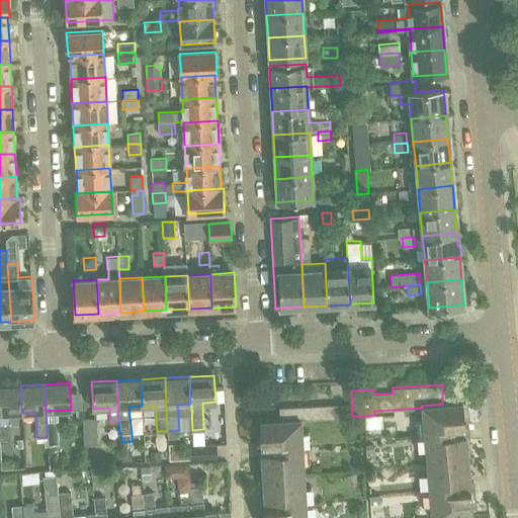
[(20,385),(0,385),(0,439),(11,439),(10,423),(9,423),(8,414),(21,413),(20,385)]
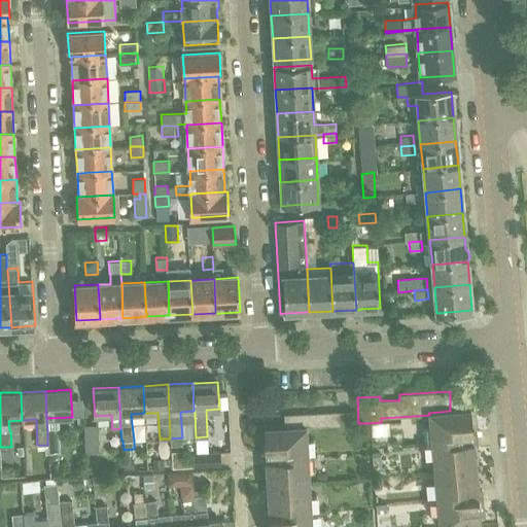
[(82,401),(71,402),(72,417),(83,416),(82,401)]
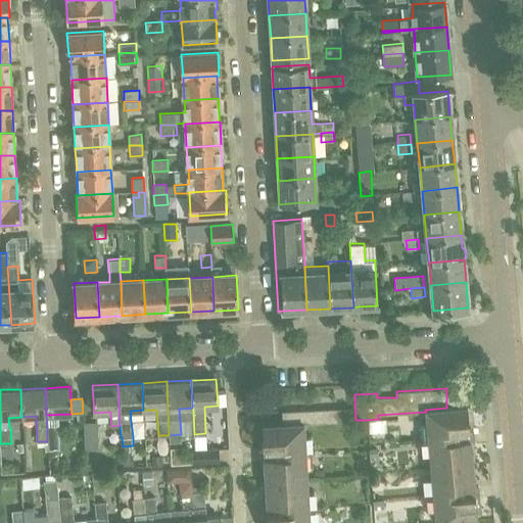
[(431,467),(473,463),(467,406),(446,408),(425,410),(426,412),(431,467)]
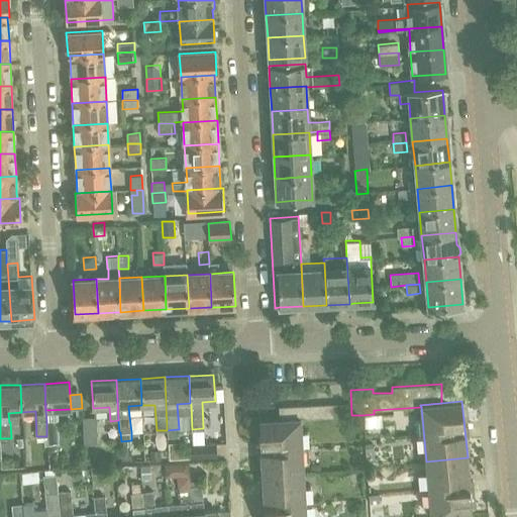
[(84,442),(97,442),(96,416),(93,416),(83,417),(84,442)]
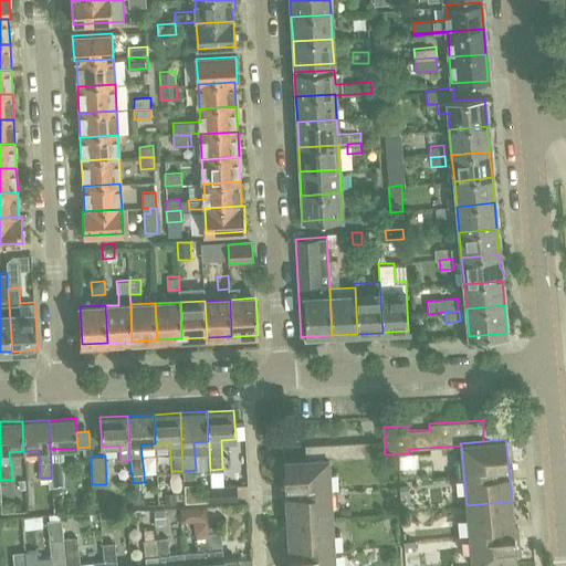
[(329,458),(306,459),(284,460),(285,485),(286,502),(287,522),(333,520),(329,458)]
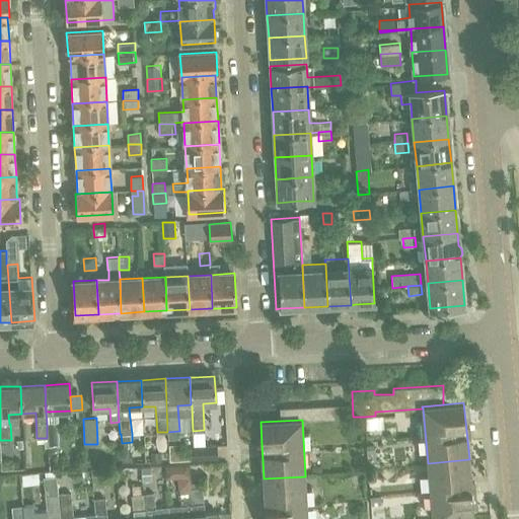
[(47,422),(47,438),(48,438),(48,446),(60,445),(59,421),(47,422)]
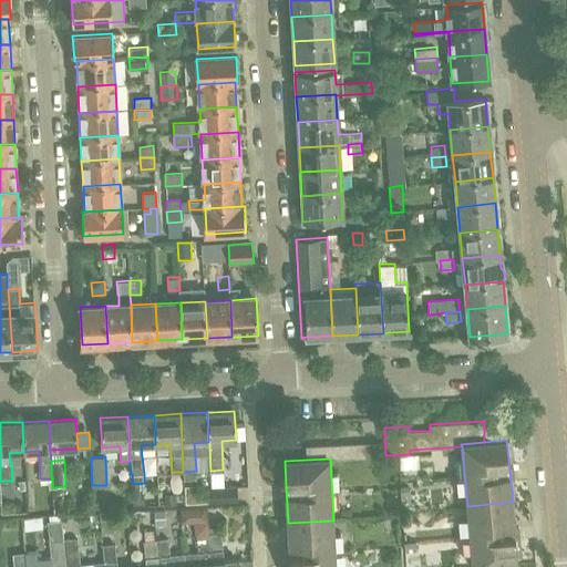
[(401,486),(401,495),(410,494),(409,485),(401,486)]
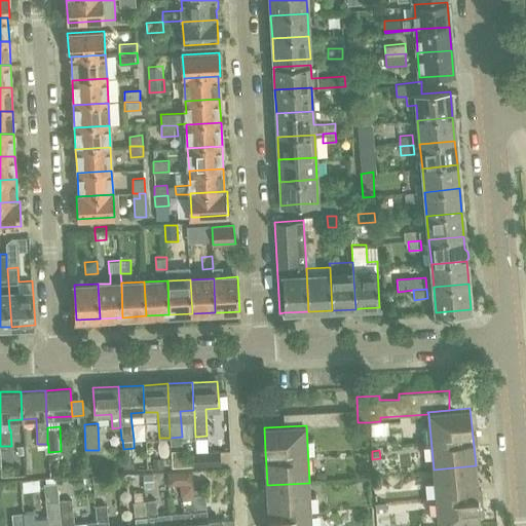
[(194,466),(220,464),(219,453),(219,451),(207,452),(193,453),(193,457),(194,466)]
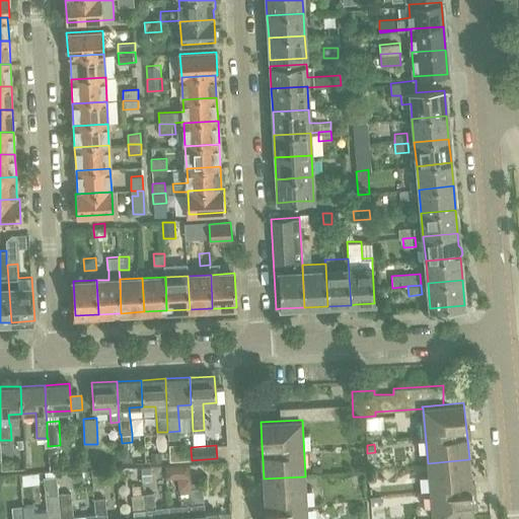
[(191,451),(169,453),(169,461),(192,460),(191,451)]
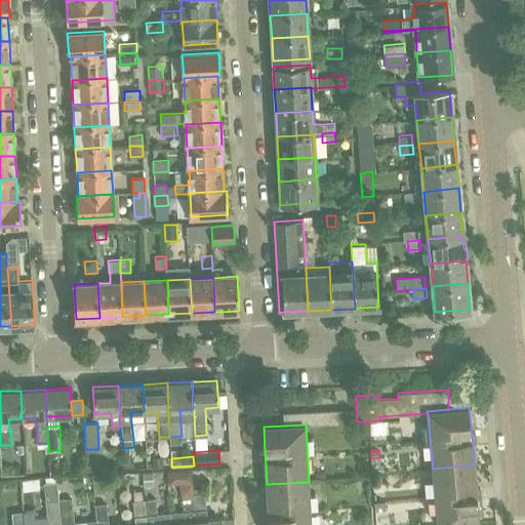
[(163,467),(162,457),(153,458),(153,468),(163,467)]
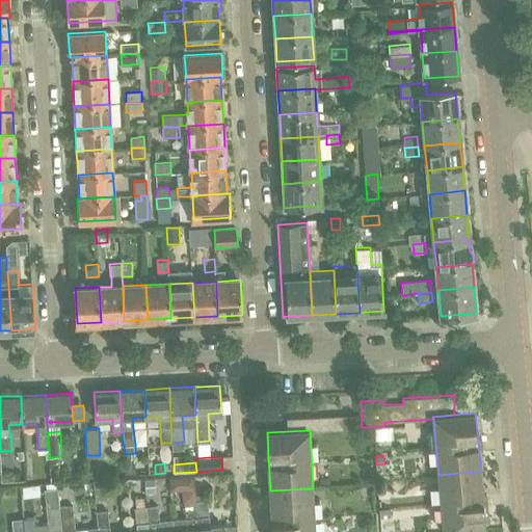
[(126,467),(126,475),(136,475),(135,467),(126,467)]
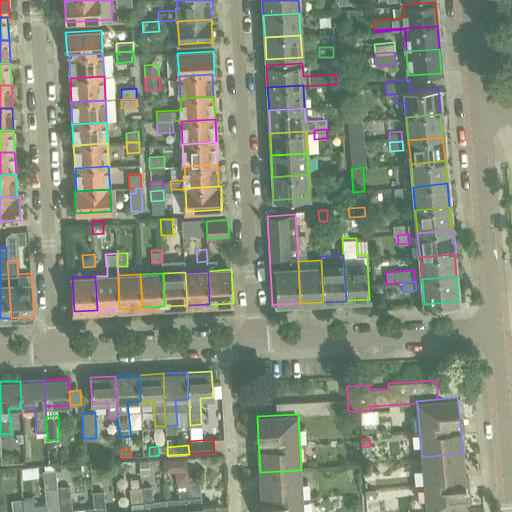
[(428,511),(468,508),(463,453),(422,457),(426,511),(428,511)]
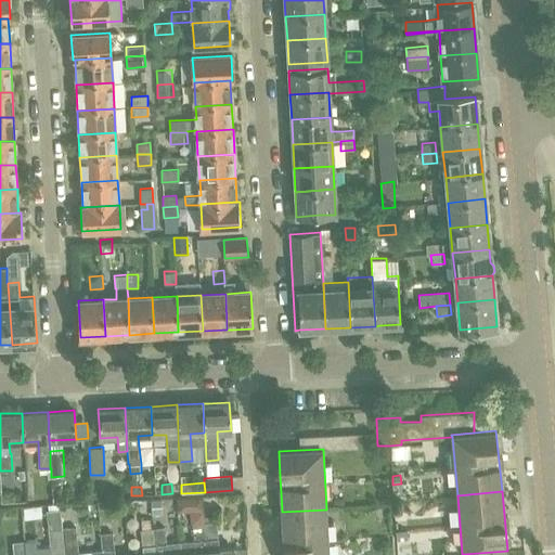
[(160,500),(151,501),(152,515),(162,514),(160,500)]
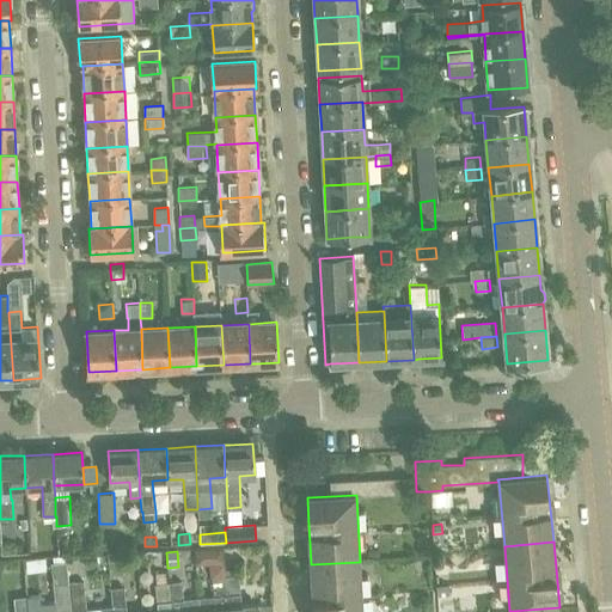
[(51,563),(53,583),(55,611),(71,611),(68,582),(67,562),(51,563)]
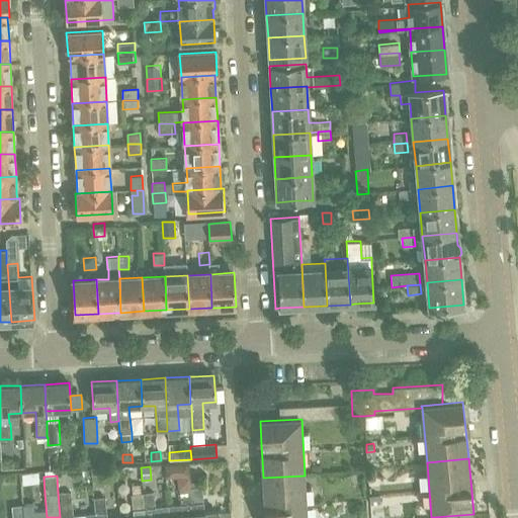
[(307,517),(305,476),(263,478),(264,498),(265,517),(307,517)]
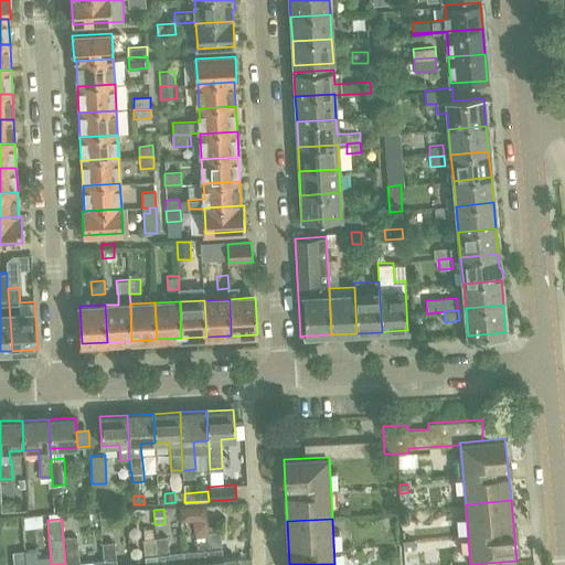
[(196,524),(198,533),(209,532),(208,522),(196,524)]
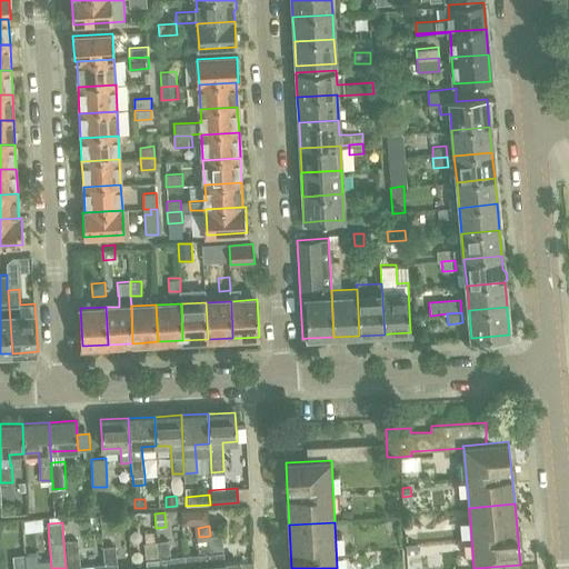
[(157,541),(159,568),(186,568),(185,555),(170,557),(168,531),(157,532),(157,541)]
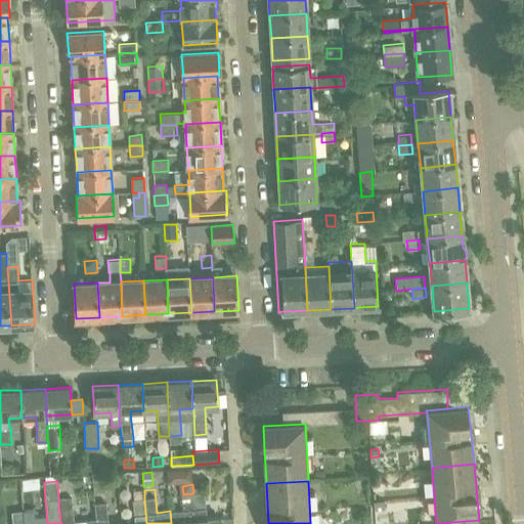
[(94,504),(96,519),(96,523),(108,523),(108,518),(107,518),(105,491),(96,492),(97,504),(94,504)]
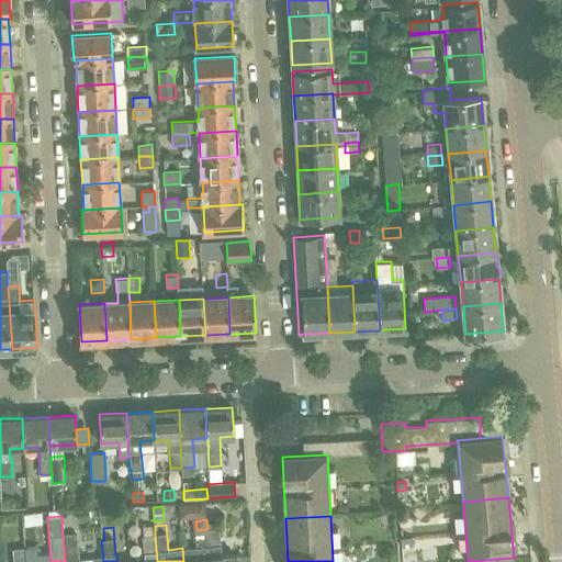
[(218,528),(208,529),(210,561),(250,561),(250,554),(221,558),(218,528)]
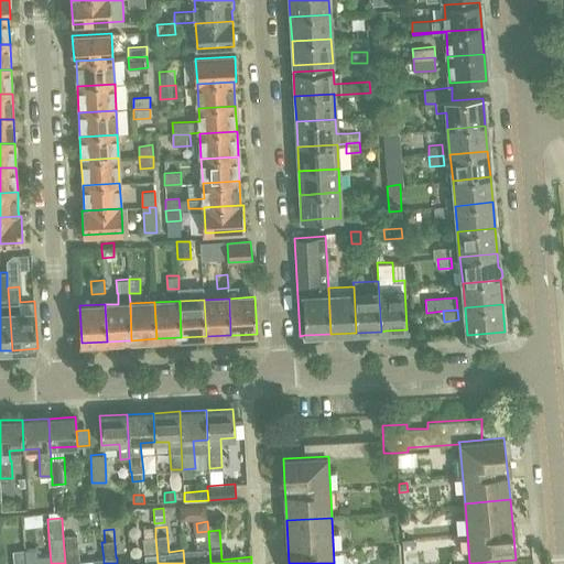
[(197,549),(183,550),(184,563),(210,563),(208,531),(195,532),(197,549)]
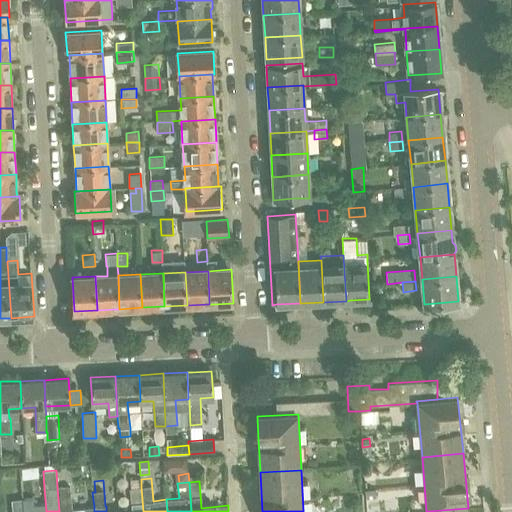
[(70,485),(57,487),(59,511),(62,511),(70,511),(73,511),(70,485)]
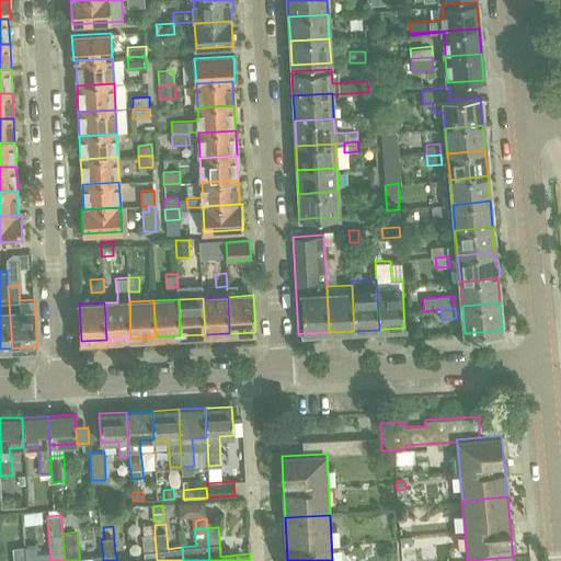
[(144,560),(157,560),(155,534),(141,535),(144,560)]
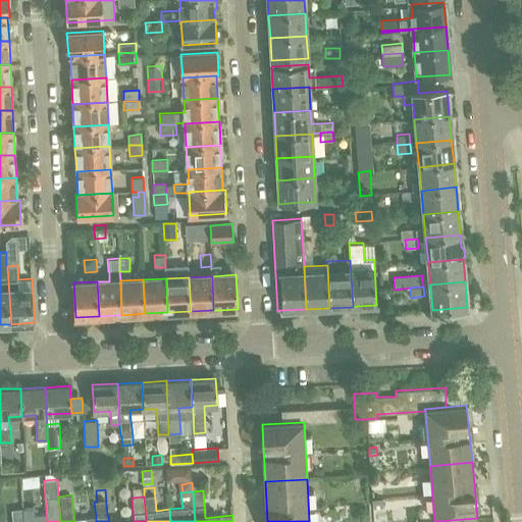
[(372,501),(373,509),(383,508),(382,500),(372,501)]
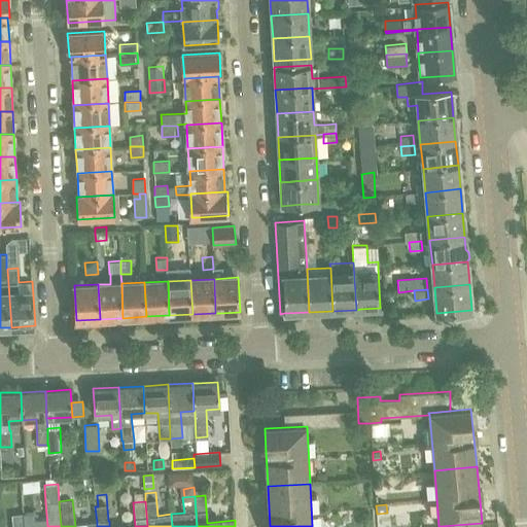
[(36,526),(34,513),(24,514),(25,526),(36,526)]
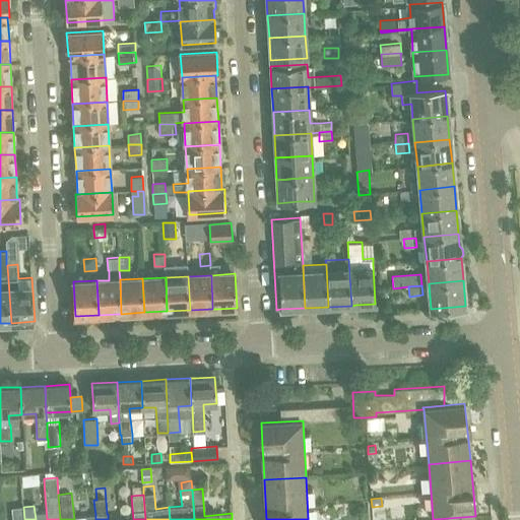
[(12,519),(24,519),(23,507),(11,508),(12,519)]
